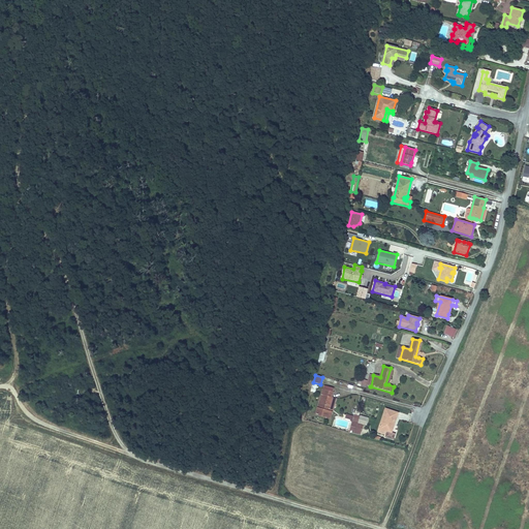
[(330,411),(333,398),(332,398),(333,393),(323,390),(316,414),(331,418),(333,412),(330,411)]
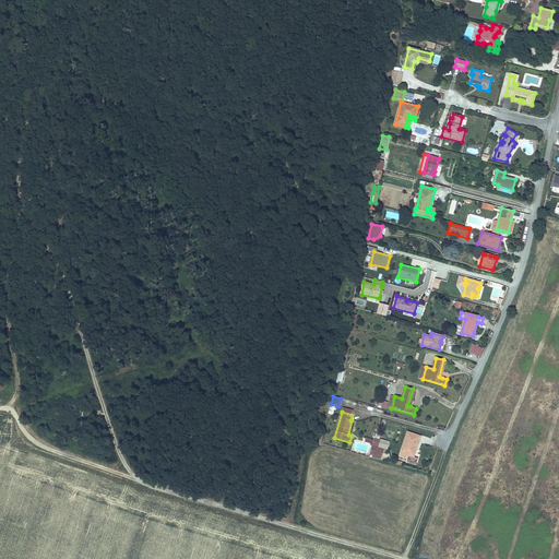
[(416,450),(421,437),(408,432),(401,453),(408,455),(409,456),(407,462),(416,464),(417,459),(414,458),(413,458),(415,450),(416,450)]
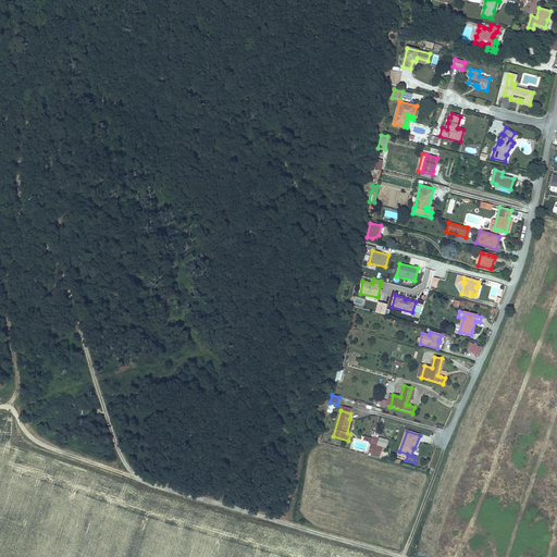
[(380,456),(383,446),(378,445),(380,438),(376,437),(373,436),(372,438),(371,444),(368,455),(373,456),(373,454),(380,456)]
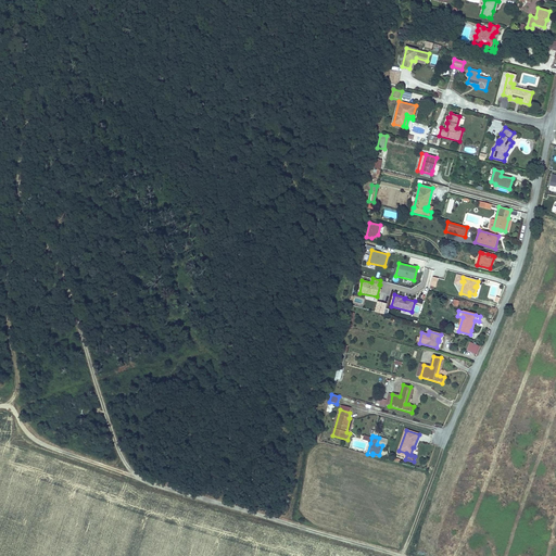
All buildings are outlined.
